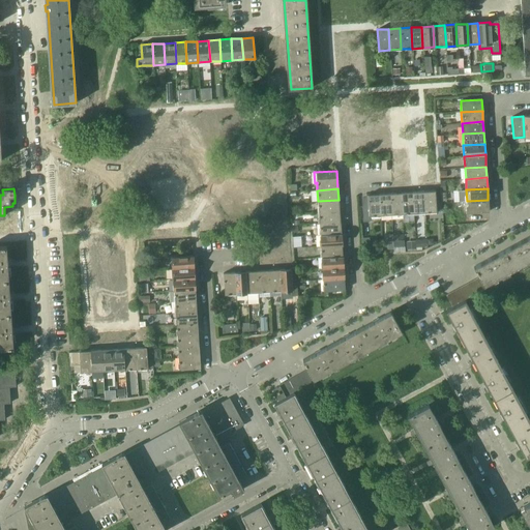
[(436,204),(435,192),(435,190),(423,192),(424,212),(436,212),(436,204)]
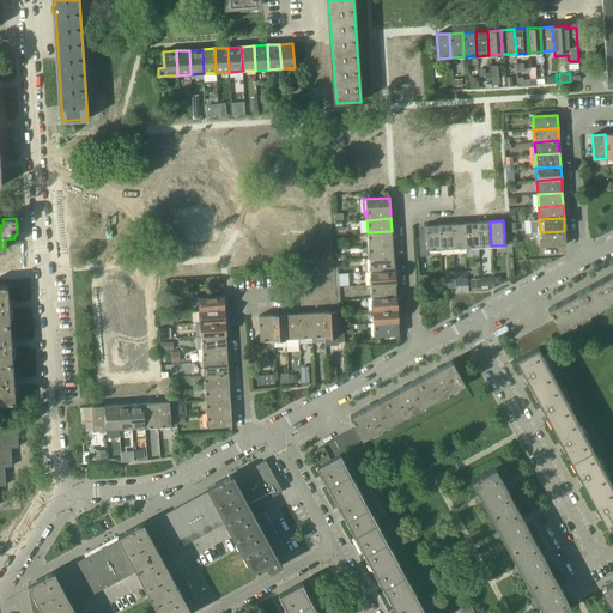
[(490,222),(477,223),(478,247),(491,246),(490,222)]
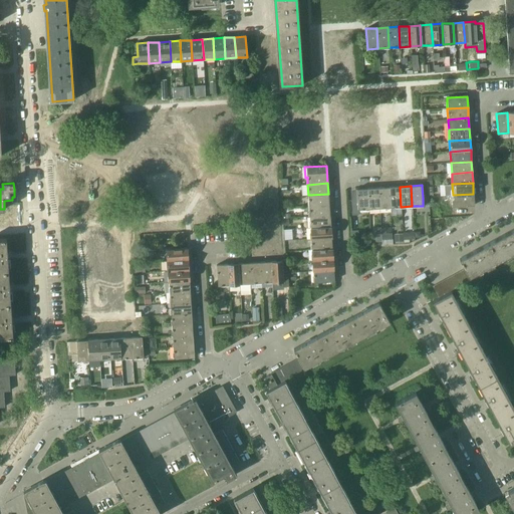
[(389,187),(377,188),(379,208),(391,208),(389,187)]
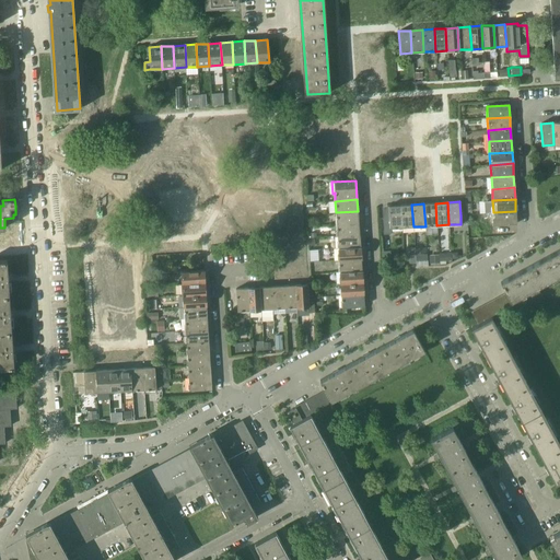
[(435,203),(423,203),(426,226),(436,225),(435,203)]
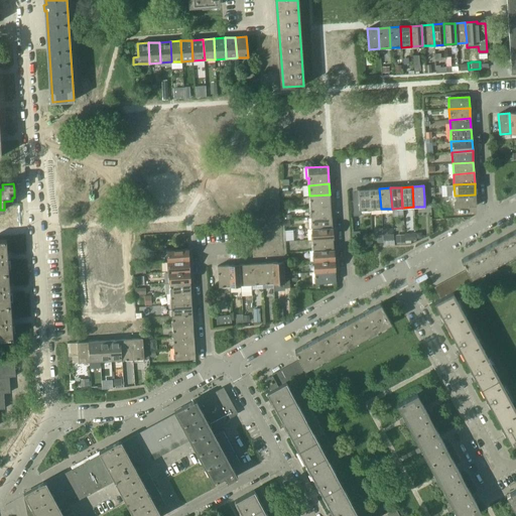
[(379,188),(369,189),(369,191),(370,210),(381,209),(379,188)]
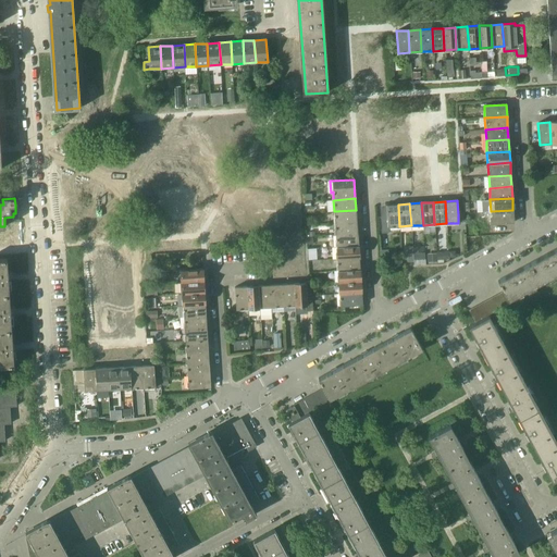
[(399,226),(398,207),(398,205),(386,205),(387,217),(381,218),(381,231),(382,231),(382,233),(388,233),(388,227),(399,226)]
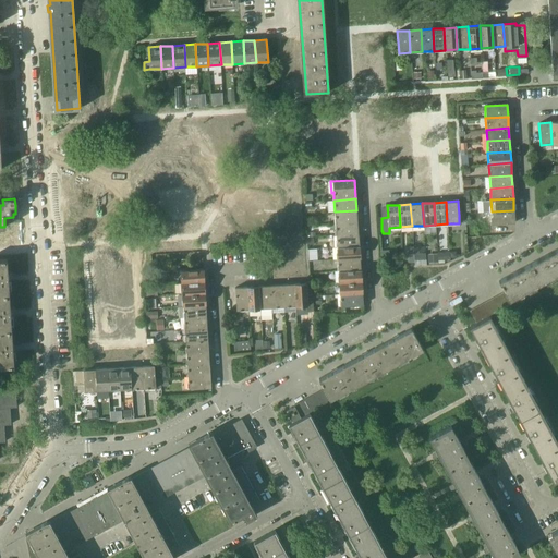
[(356,210),(335,211),(335,223),(358,222),(356,210)]
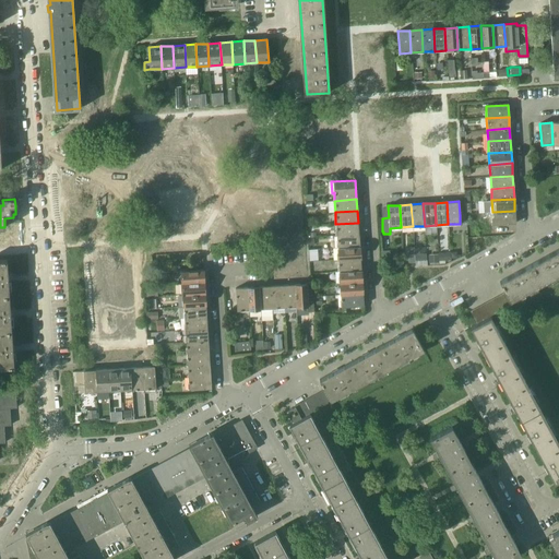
[(514,211),(492,212),(494,225),(515,223),(514,211)]
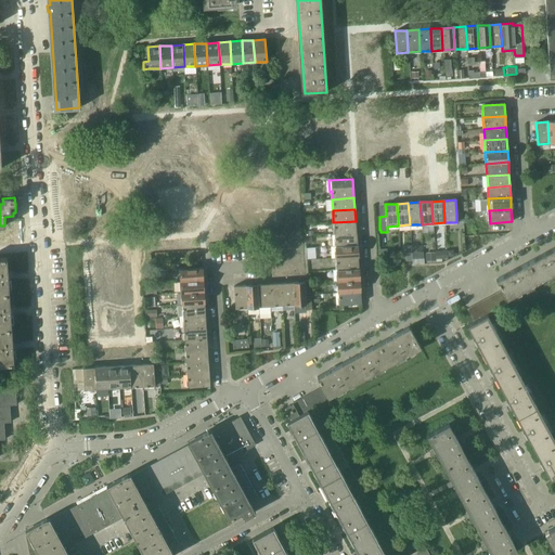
[(356,221),(333,222),(334,234),(357,232),(356,221)]
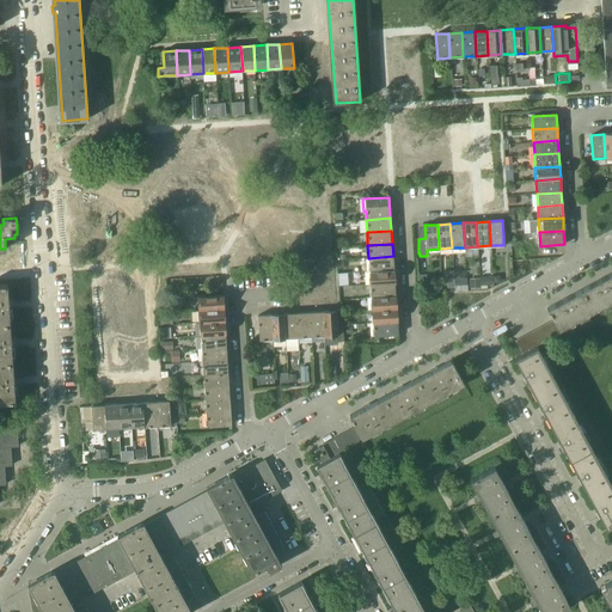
[(393,256),(368,258),(369,271),(393,269),(393,256)]
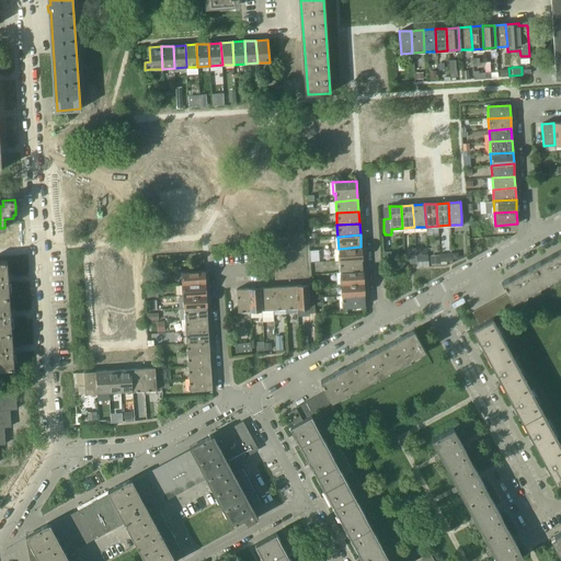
[(361,247),(339,249),(340,261),(362,259),(361,247)]
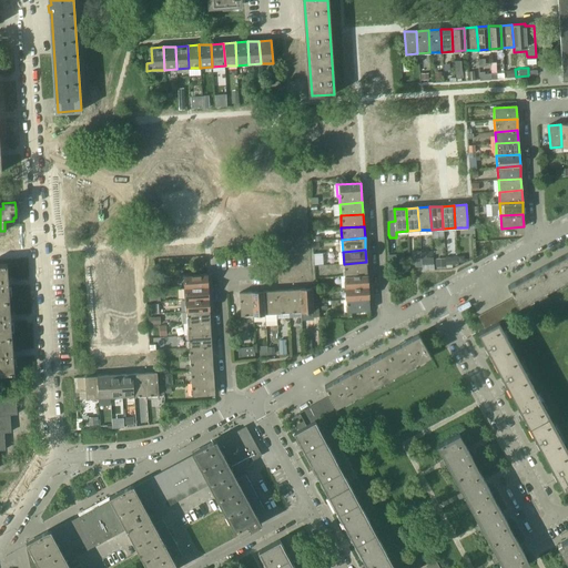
[(435,269),(434,250),(419,251),(419,259),(422,257),(423,270),(435,269)]
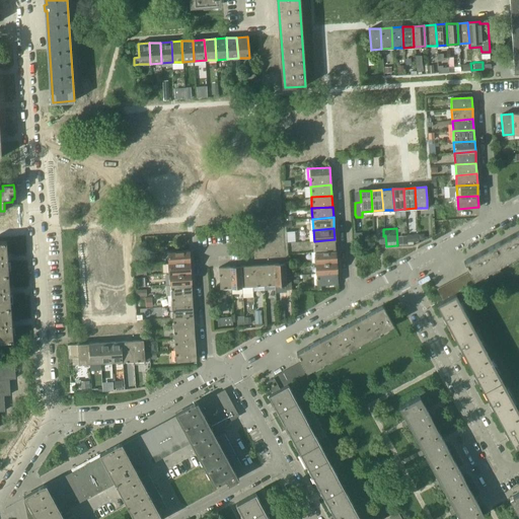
[(518,230),(493,245),(502,264),(518,254),(518,230)]
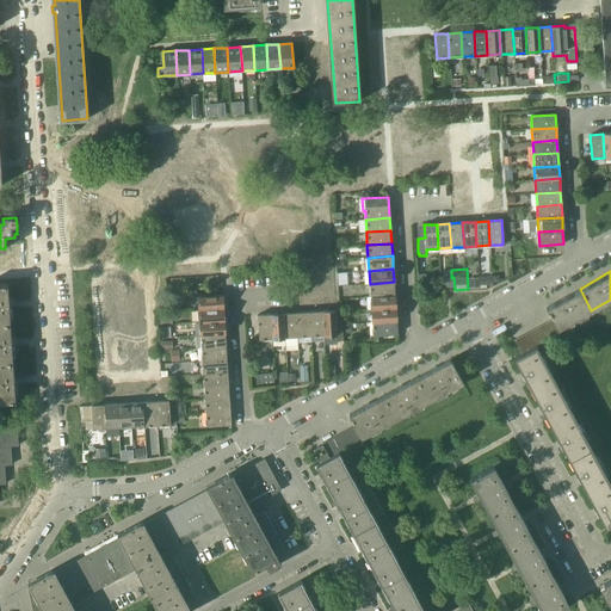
[(500,285),(500,276),(468,276),(469,287),(500,285)]
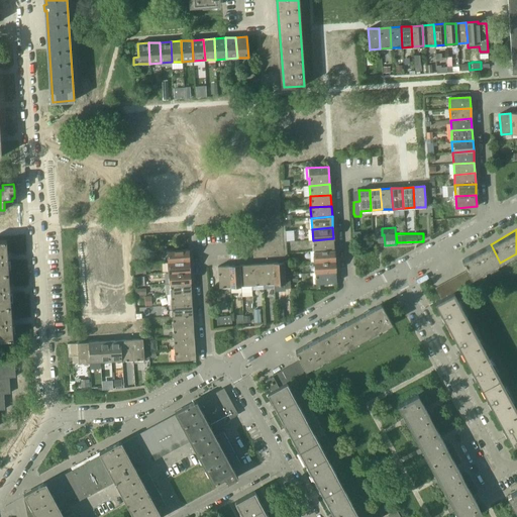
[(333,238),(313,240),(313,251),(334,249),(333,238)]
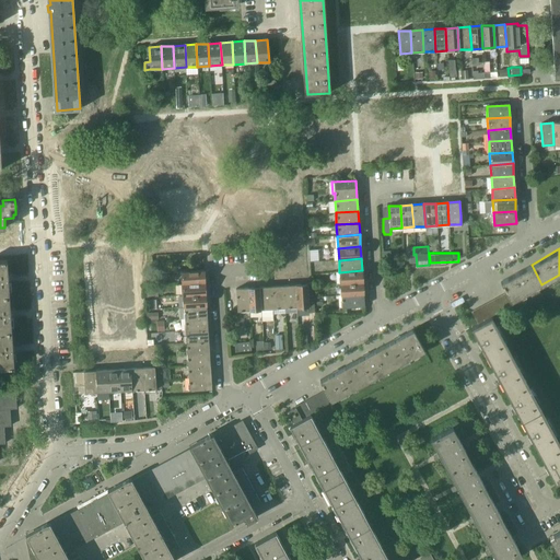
[(7,260),(0,260),(0,296),(10,296),(7,260)]
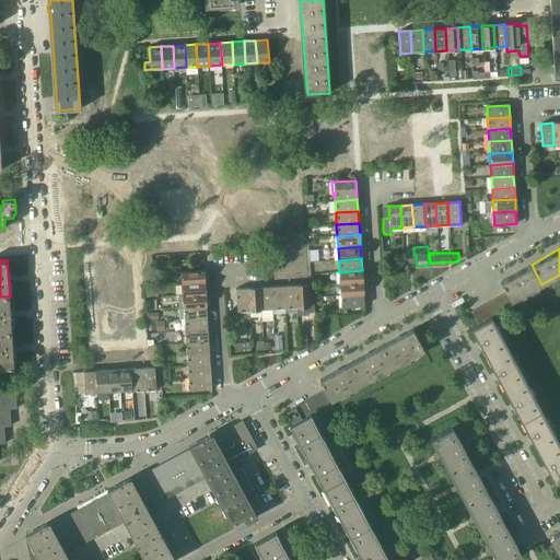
[(532,265),(500,282),(506,293),(511,302),(511,301),(541,284),(532,265)]
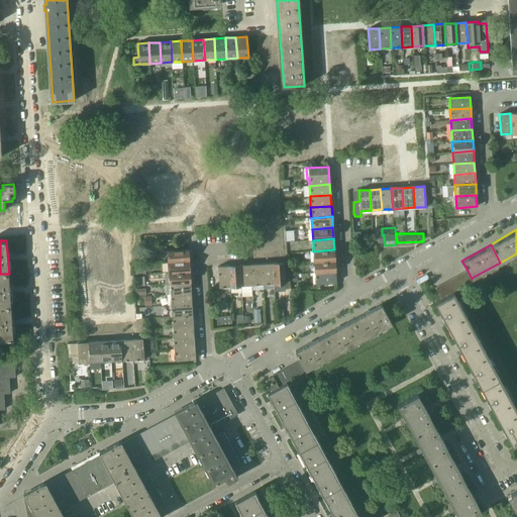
[(188,249),(168,250),(169,262),(189,261),(188,249)]
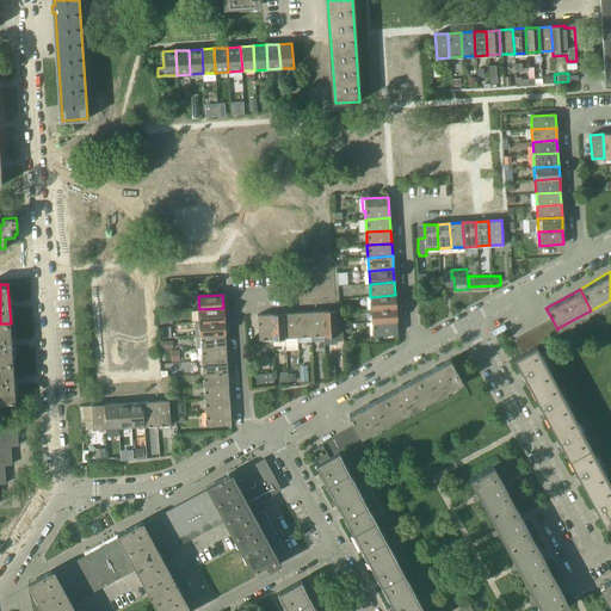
[(395,295),(370,297),(371,309),(395,308),(395,295)]
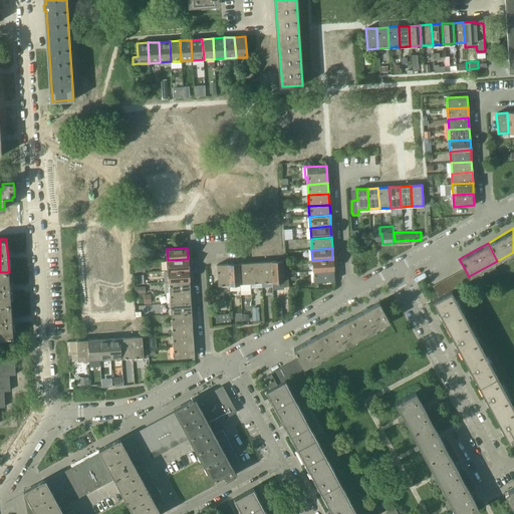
[(188,259),(168,260),(168,271),(189,270),(188,259)]
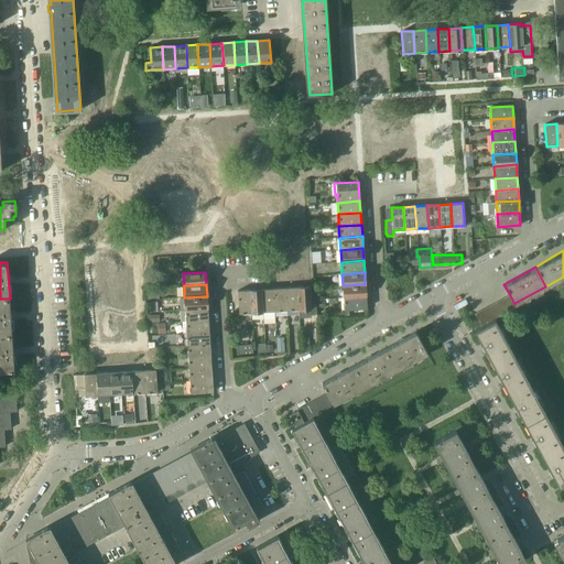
[(365,284),(343,285),(344,297),(366,295),(365,284)]
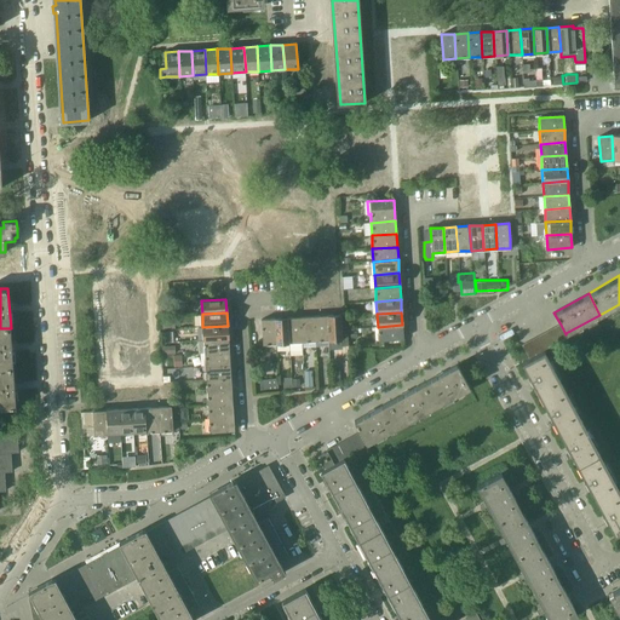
[(327,315),(314,316),(315,340),(315,346),(328,345),(328,340),(327,319),(327,315)]
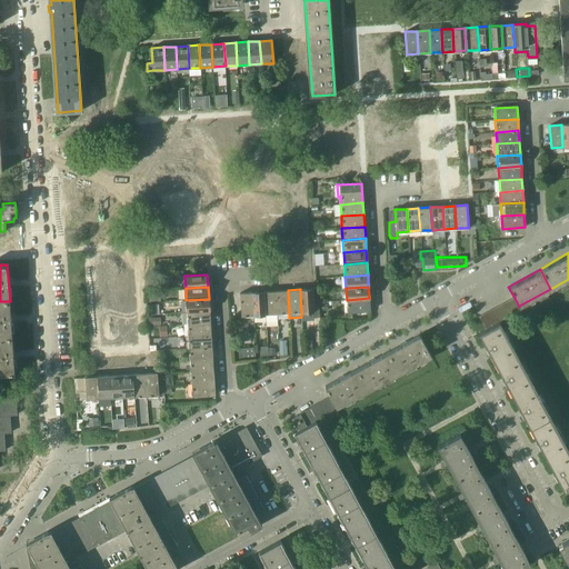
[(312,300),(312,289),(300,289),(300,292),(301,312),(313,311),(312,300)]
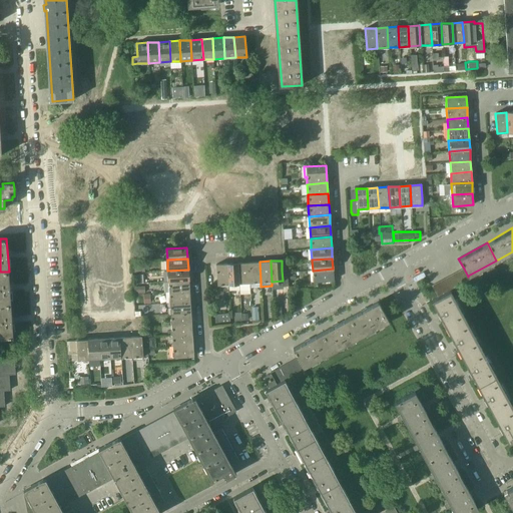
[(260,262),(248,263),(249,283),(261,282),(260,262)]
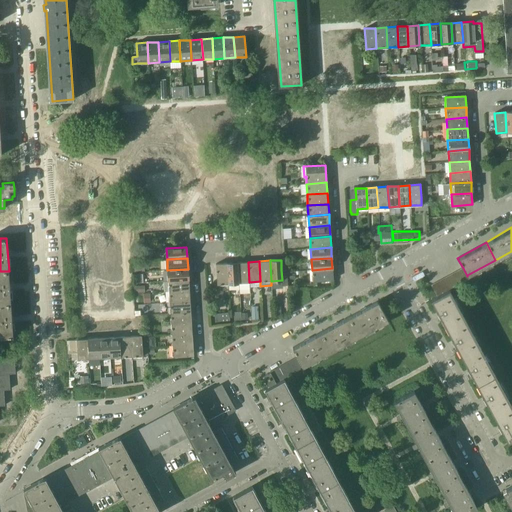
[(237,262),(226,263),(228,284),(238,283),(237,262)]
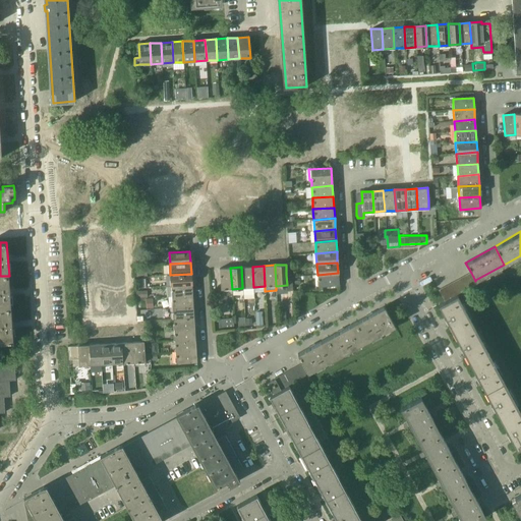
[(252,267),(241,267),(242,288),(253,287),(252,267)]
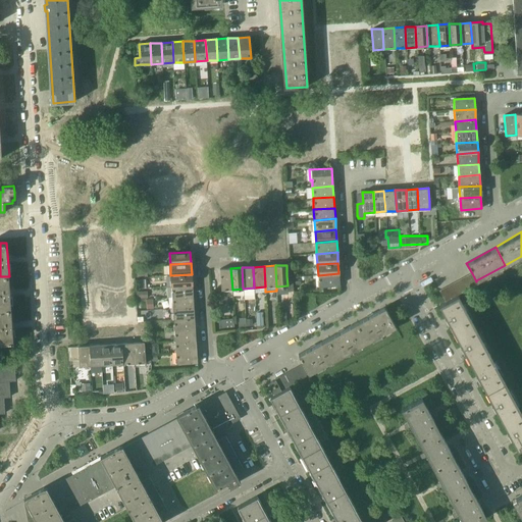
[(230,268),(220,269),(221,290),(232,290),(230,268)]
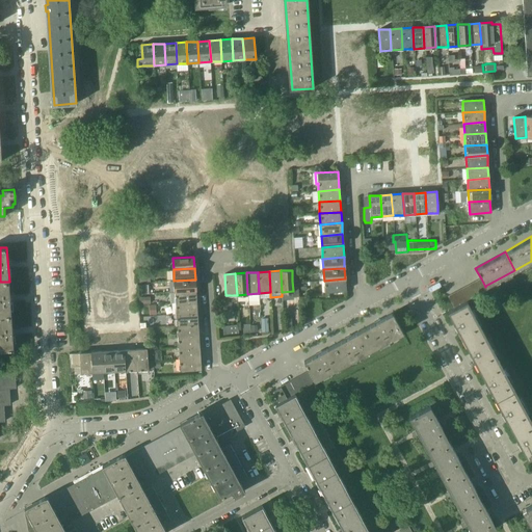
[(345,278),(324,281),(324,292),(346,291),(345,278)]
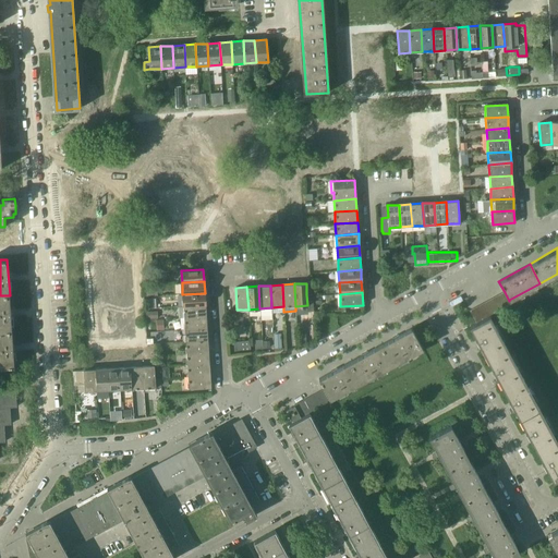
[(505,292),(498,294),(505,307),(511,304),(509,300),(509,301),(505,292)]
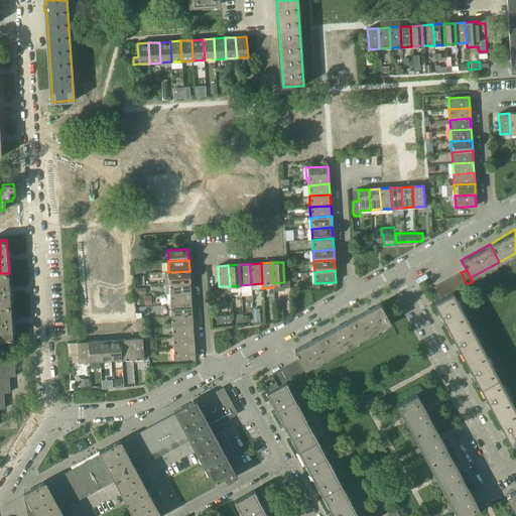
[(189,271),(168,272),(169,283),(189,281),(189,271)]
